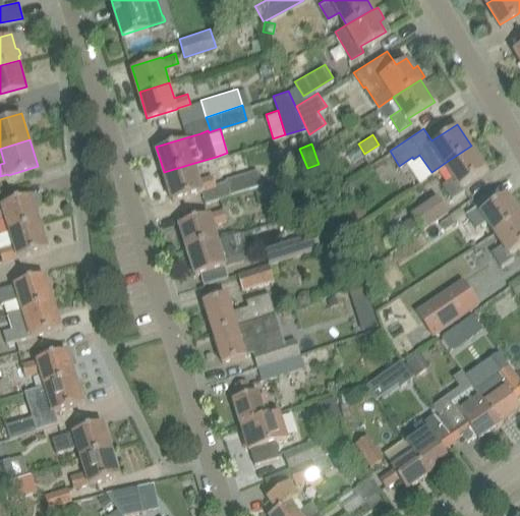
[(459,184),(469,178),(485,167),(471,146),(445,163),(453,175),(442,182),(451,196),(462,189),(459,184)]
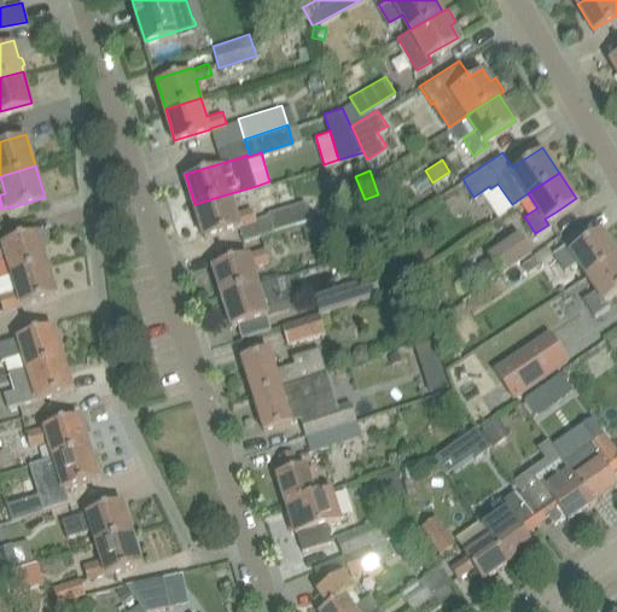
[(231,193),(195,204),(204,235),(227,228),(238,225),(243,238),(310,216),(306,198),(268,210),(268,211),(256,215),(252,205),(236,210),(231,193)]
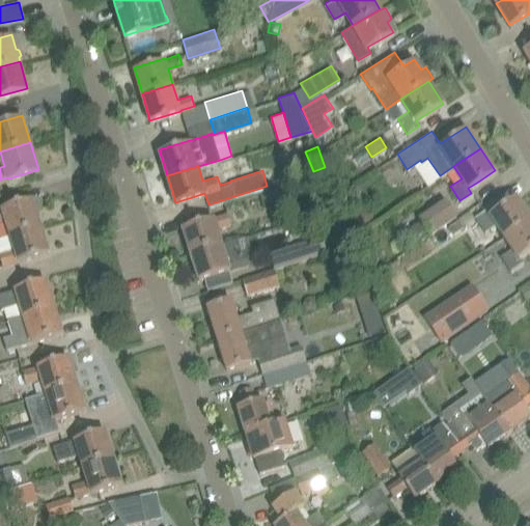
[(332,181),(321,185),(324,195),(335,191),(332,181)]
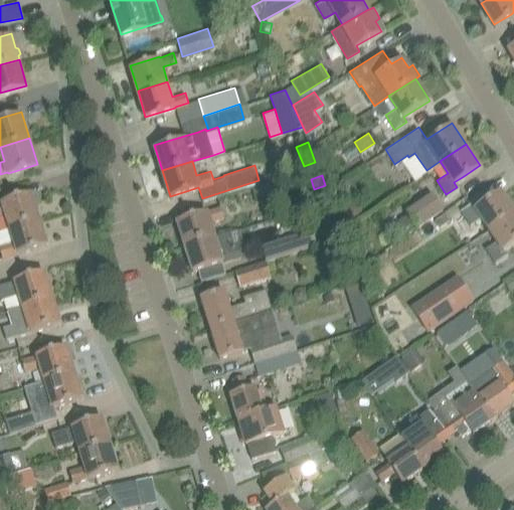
[(265,180),(251,184),(255,194),(269,191),(265,180)]
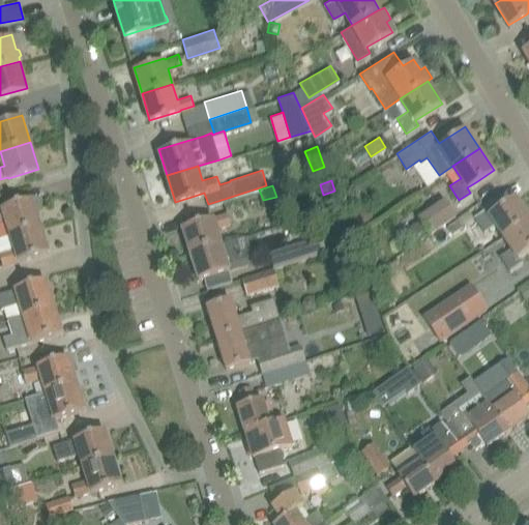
[(357,186),(343,188),(345,200),(358,199),(357,186)]
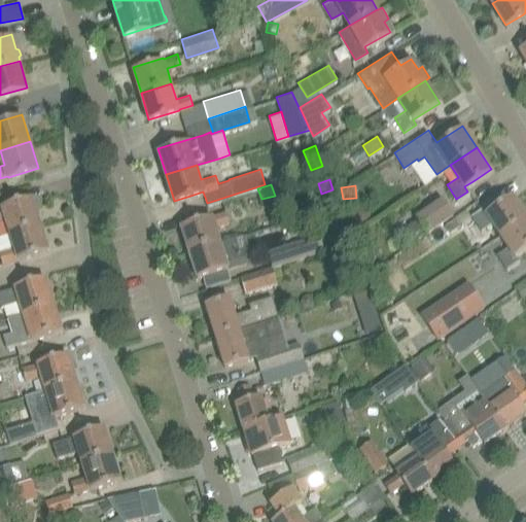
[(525,215),(525,214),(512,194),(487,210),(484,205),(470,213),(482,230),(493,221),(500,233),(525,215)]
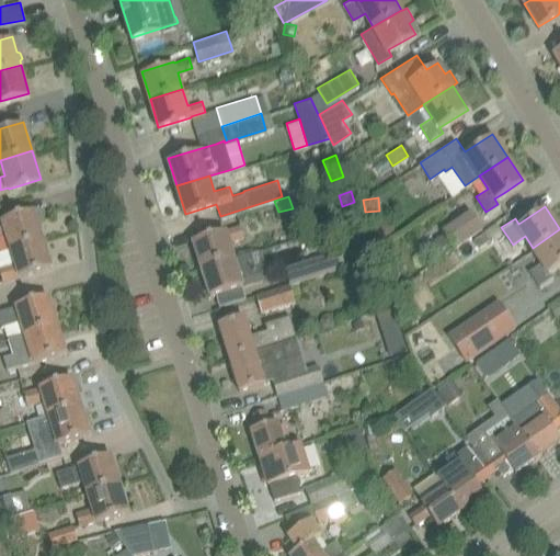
[(43,237),(34,208),(0,218),(0,234),(6,233),(10,247),(43,237)]
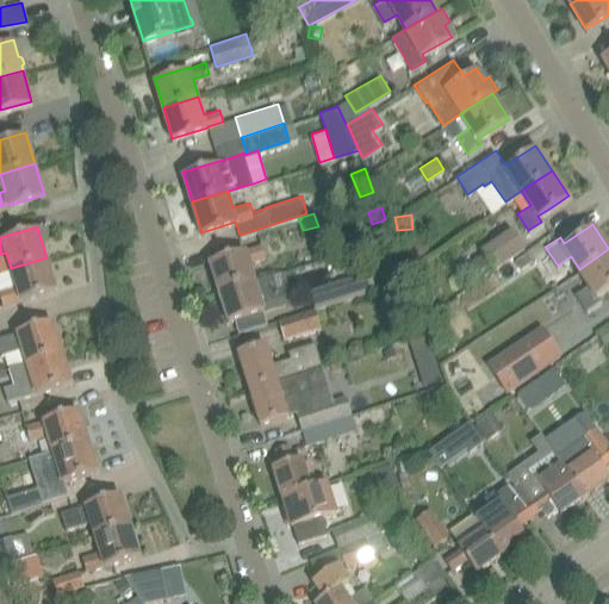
[(492,266),(523,244),(513,228),(480,249),(492,266)]
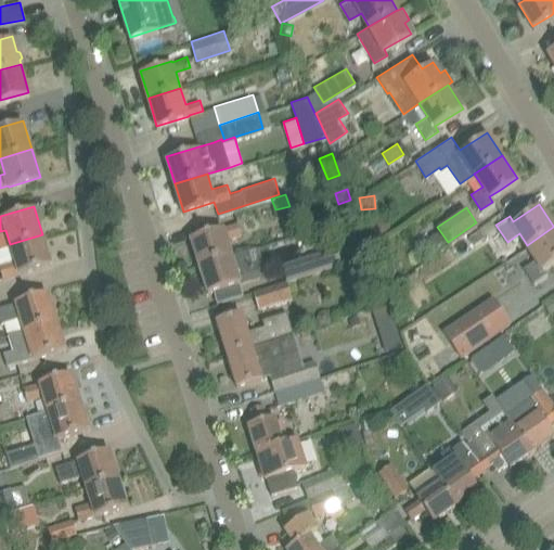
[(378,214),(366,220),(375,234),(386,228),(378,214)]
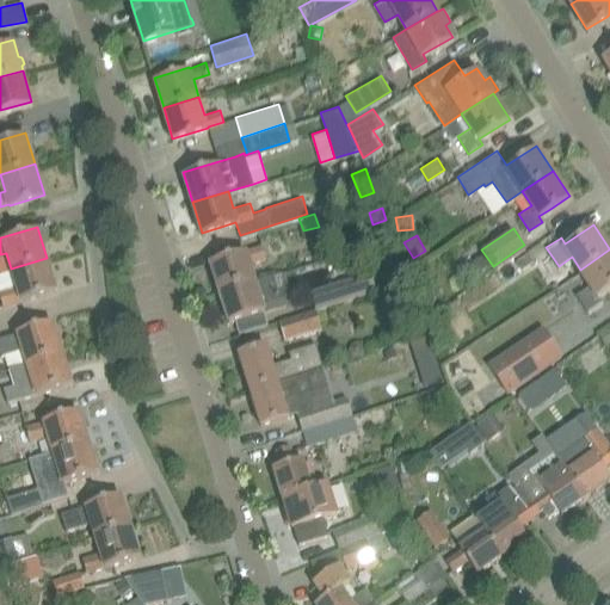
[(398,241),(380,247),(386,267),(395,265),(400,264),(405,279),(414,276),(410,260),(405,261),(398,241)]
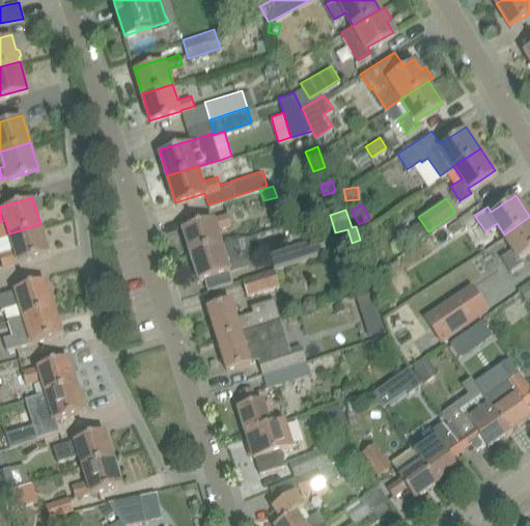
[(191,252),(222,242),(217,226),(231,221),(228,212),(183,225),(191,252)]
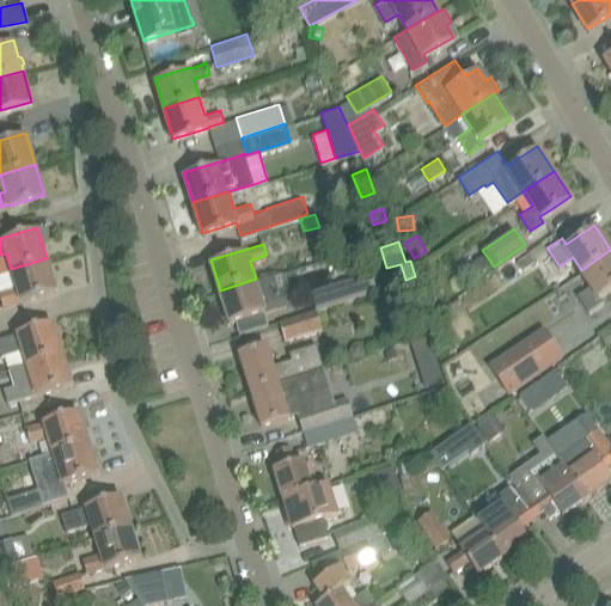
[(588,311),(603,301),(599,295),(610,286),(610,250),(581,270),(591,283),(576,293),(588,311)]
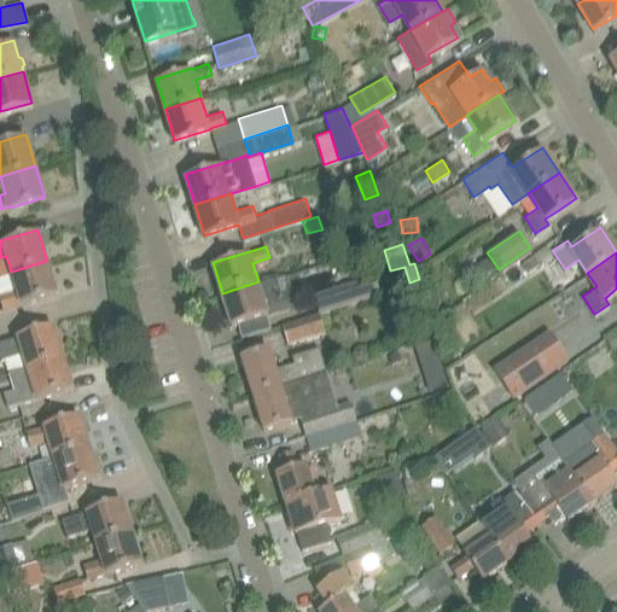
[(534,254),(522,262),(527,270),(540,262),(534,254)]
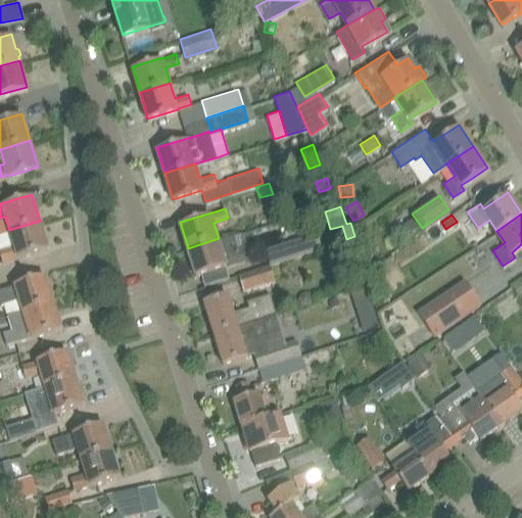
[(0,253),(2,261),(29,252),(48,246),(40,221),(9,230),(13,244),(0,248),(0,253)]
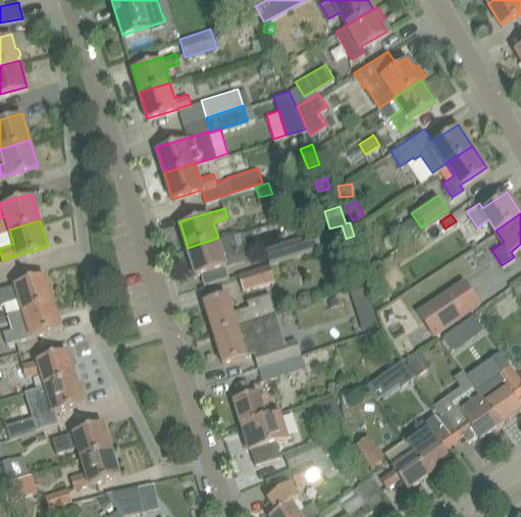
[(316,231),(264,247),(269,261),(320,245),(316,231)]
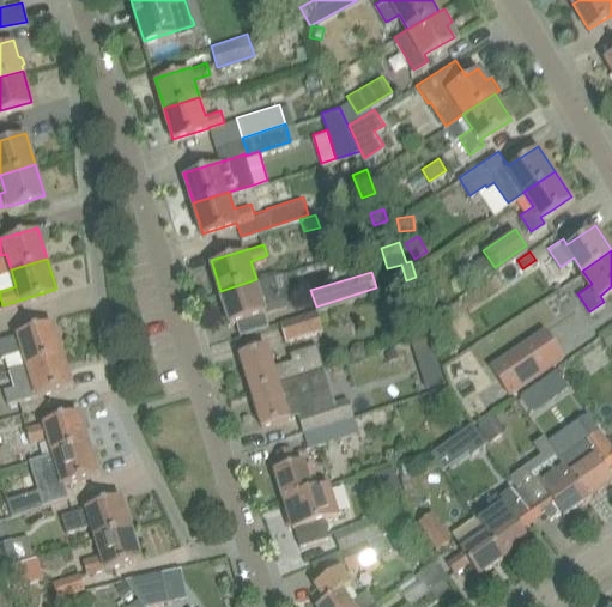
[(256,279),(220,291),(230,321),(253,314),(283,304),(286,303),(283,290),(279,291),(274,273),(256,279)]
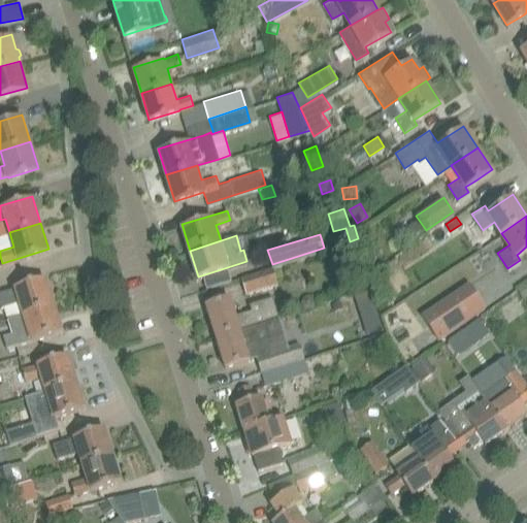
[(377,247),(368,252),(373,262),(384,257),(377,247)]
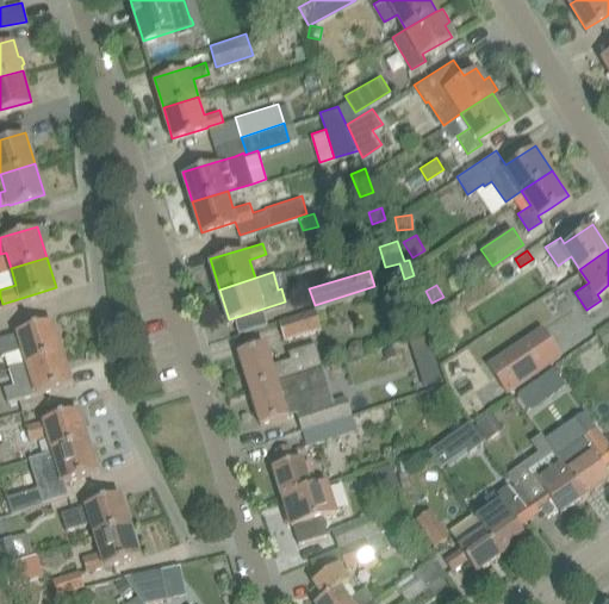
[(284,336),(321,325),(315,306),(278,318),(284,336)]
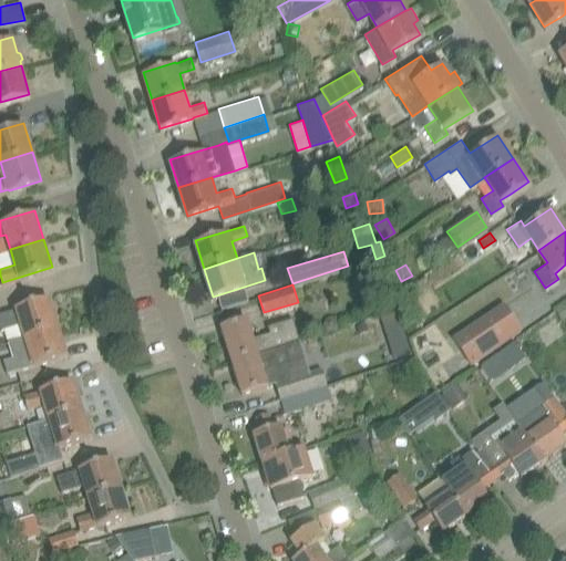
[(27,302),(0,311),(0,323),(1,328),(4,326),(21,321),(26,334),(57,324),(48,297),(27,302)]
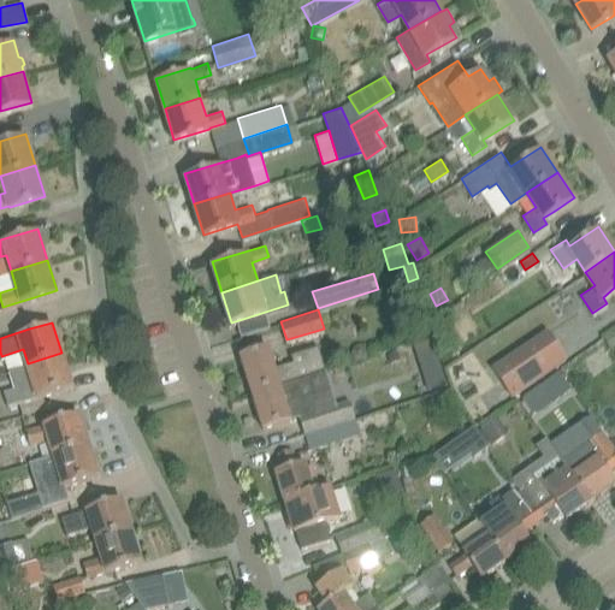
[(492,365),(509,391),(563,354),(547,327),(492,365)]
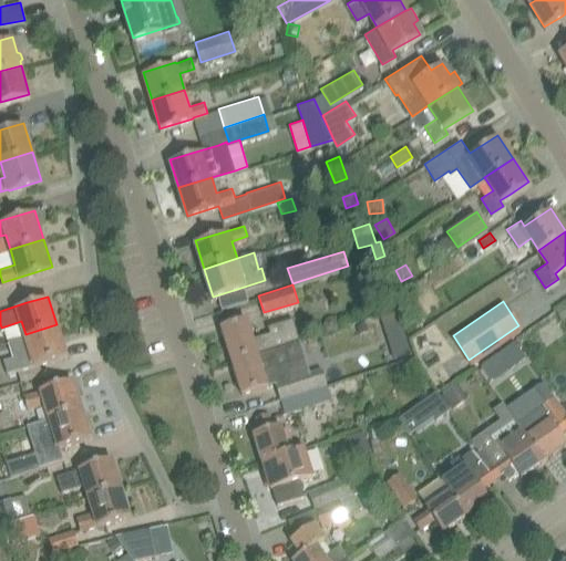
[(397,309),(380,314),(386,331),(402,325),(397,309)]
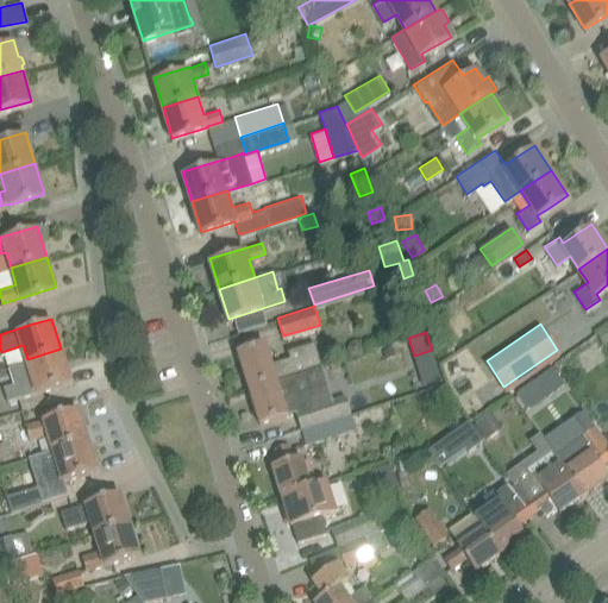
[(261,344),(238,350),(249,385),(276,377),(321,363),(314,339),(287,347),(289,356),(271,360),(265,341),(261,344)]
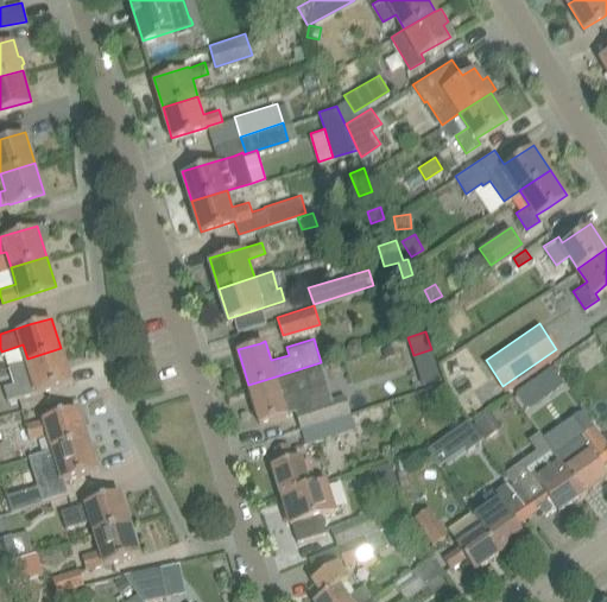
[(14,381),(5,384),(10,398),(19,395),(48,386),(71,379),(61,348),(27,359),(10,363),(14,381)]
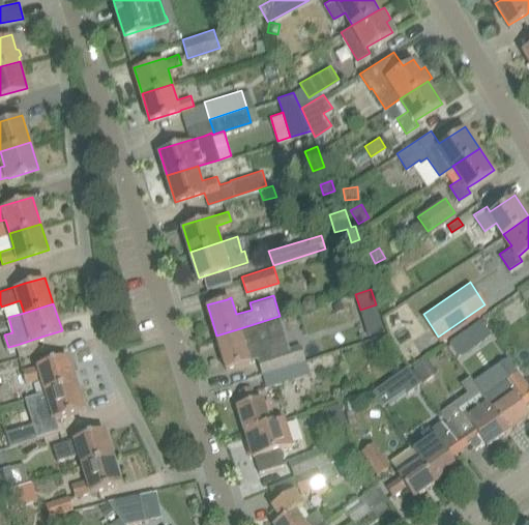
[(240,328),(216,336),(226,366),(245,359),(250,358),(257,356),(289,346),(285,332),(280,316),(240,328)]
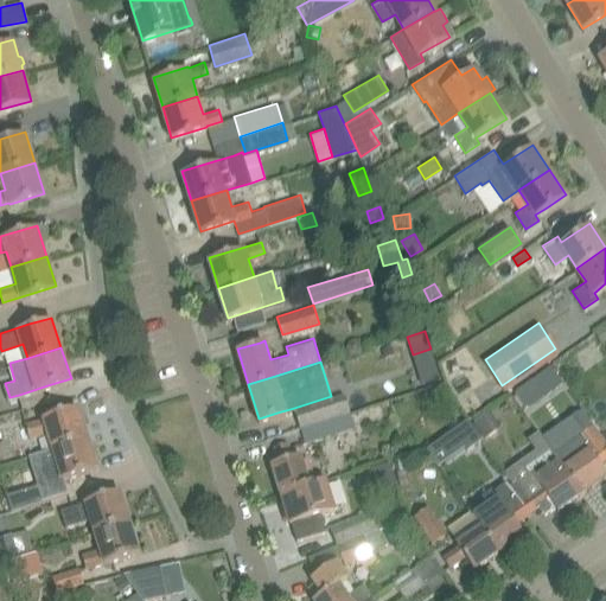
[(550,363),(515,389),(525,404),(562,378),(550,363)]
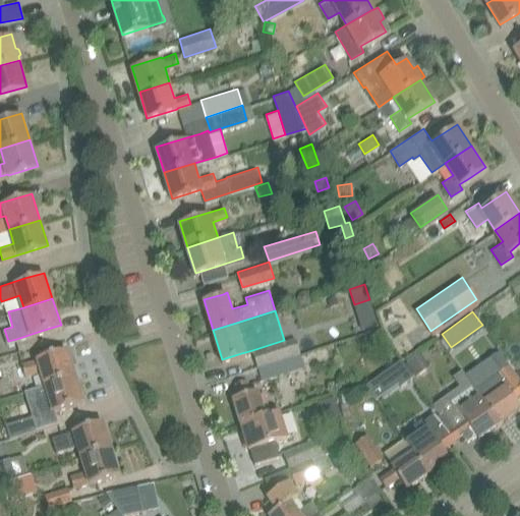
[(374,331),(368,333),(372,343),(380,340),(374,331)]
